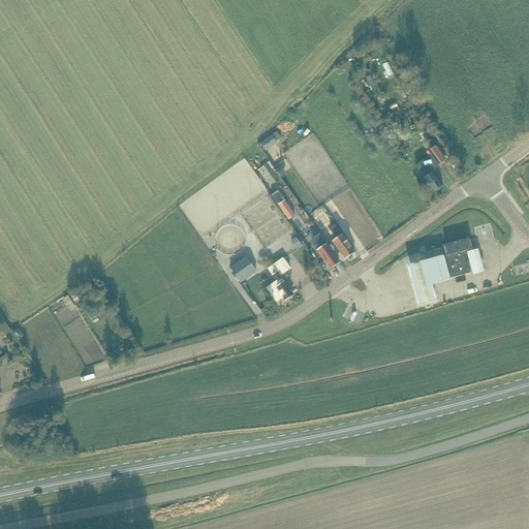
[(268,136),(256,146),(260,151),(272,142),(268,136)]
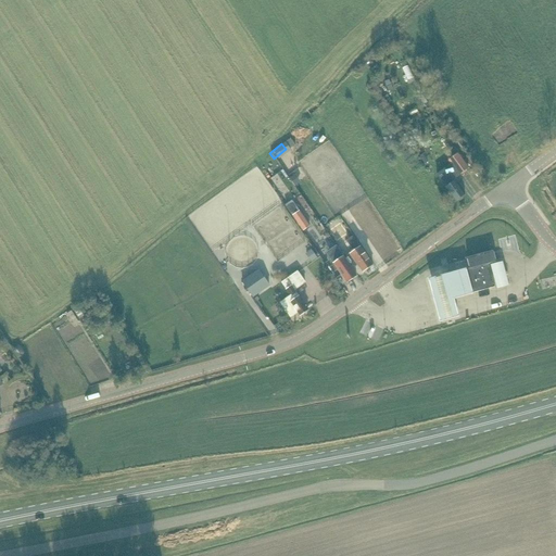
[(468,168),(457,153),(447,161),(458,176),(468,168)]
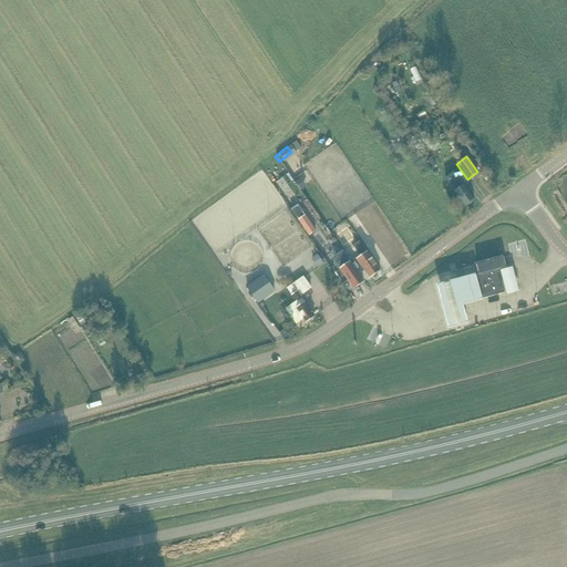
[(286,162),(288,164),(284,167),(289,174),(299,166),(295,160),(290,163),(288,160),(286,162)]
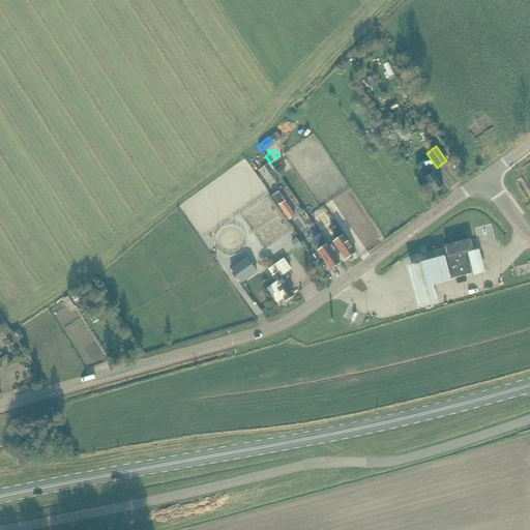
[(431,164),(428,159),(417,167),(435,193),(436,190),(437,192),(441,188),(441,187),(443,186),(433,173),(432,174),(427,167),(431,164)]
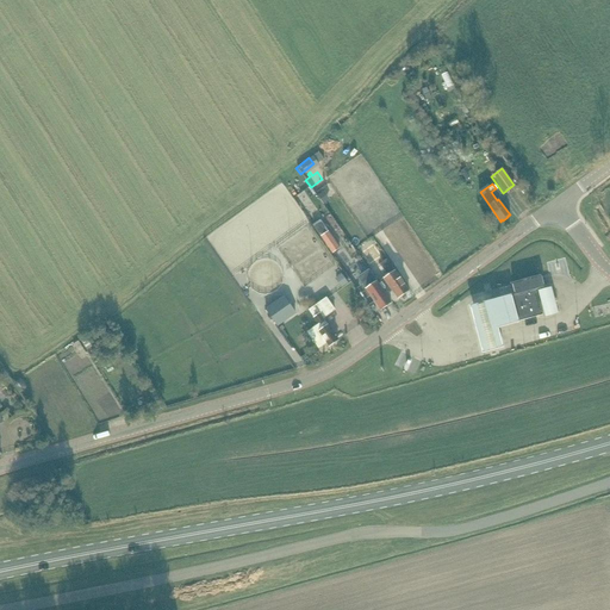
[(323,193),(317,197),(323,205),(329,201),(323,193)]
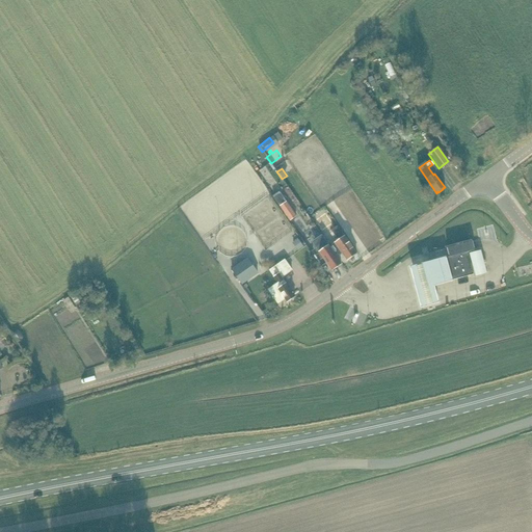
[(297,217),(287,203),(280,207),(291,222),(297,217)]
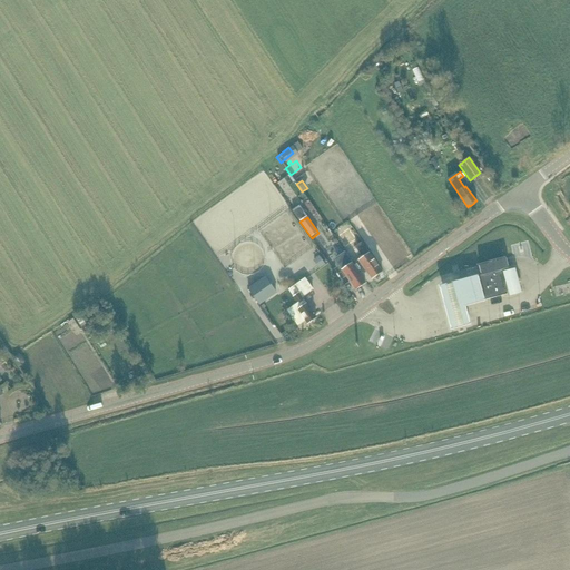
[(226,235),(232,226),(224,222),(219,231),(226,235)]
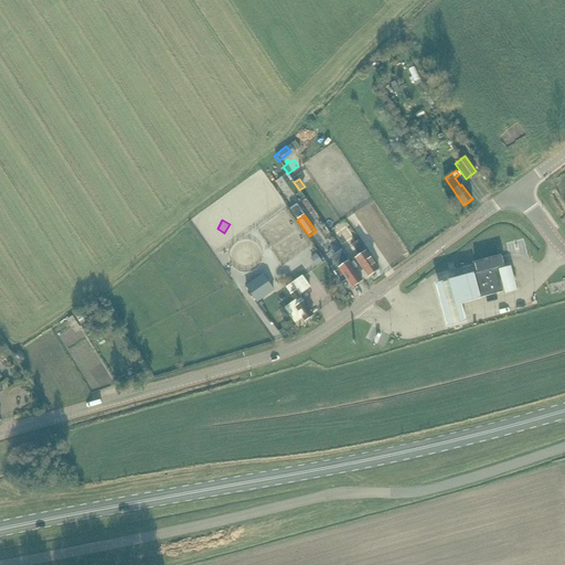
[(338,221),(330,224),(333,231),(341,226),(338,221)]
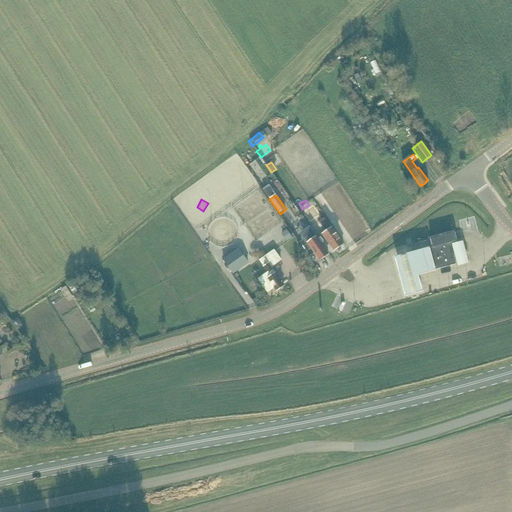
[(290,205),(285,208),(291,216),(295,213),(290,205)]
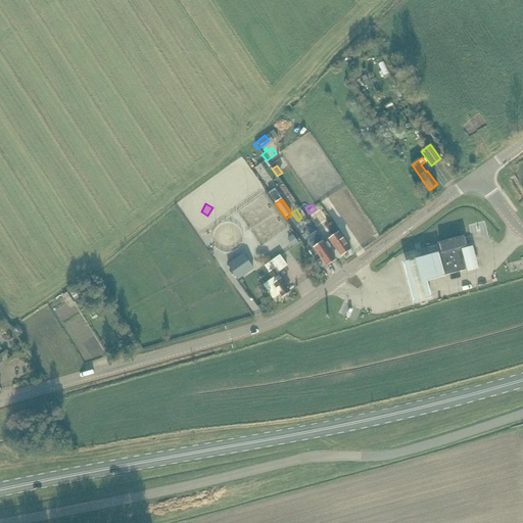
[(293,216),(286,220),(295,233),(301,228),(293,216)]
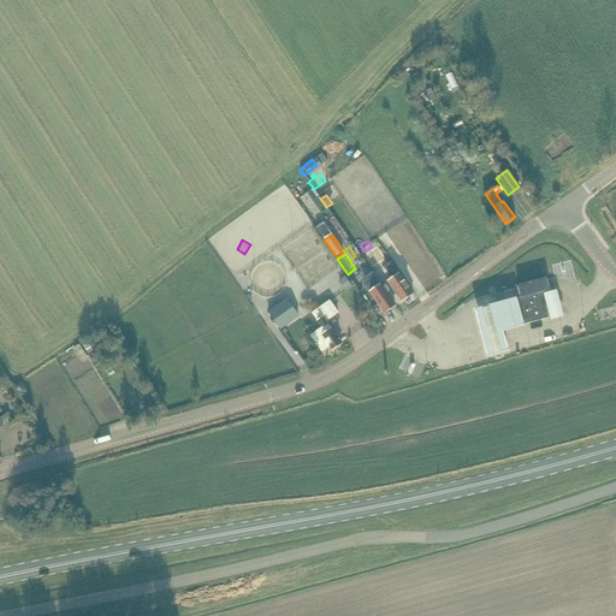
[(413,294),(394,267),(391,262),(383,267),(392,279),(388,282),(391,286),(402,302),(413,294)]
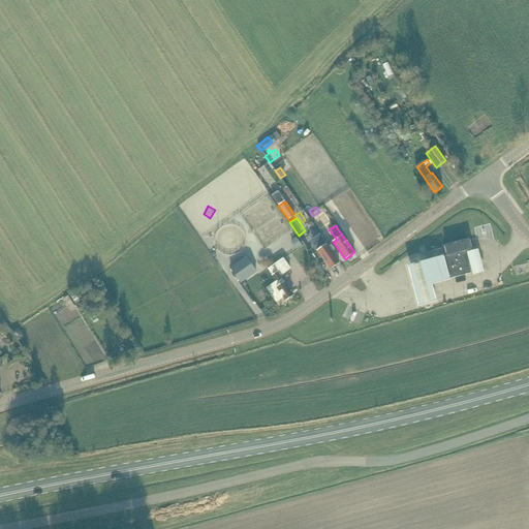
[(297,239),(291,243),(297,249),(301,245),(297,239)]
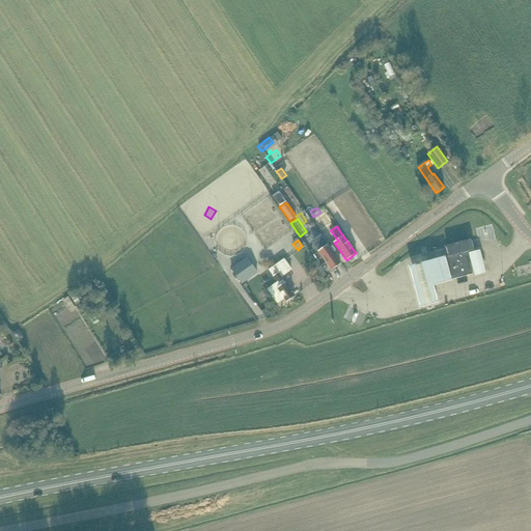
[(312,253),(323,246),(318,240),(308,247),(312,253)]
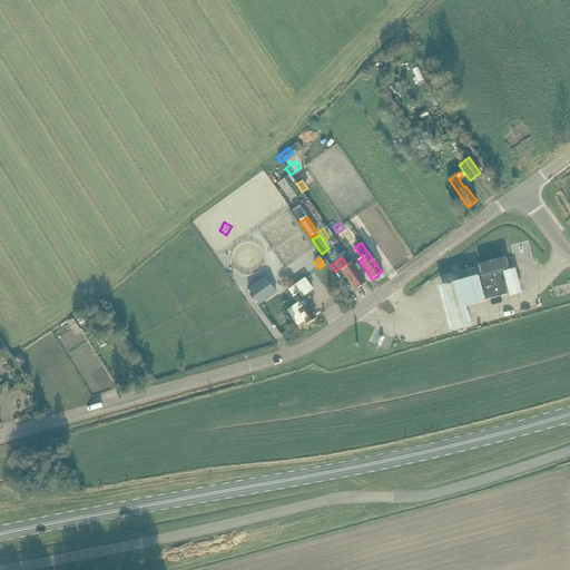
[(507,264),(505,259),(505,257),(479,265),(479,266),(480,271),(481,275),(477,277),(483,302),(507,295),(501,271),(504,269),(509,268),(507,264)]
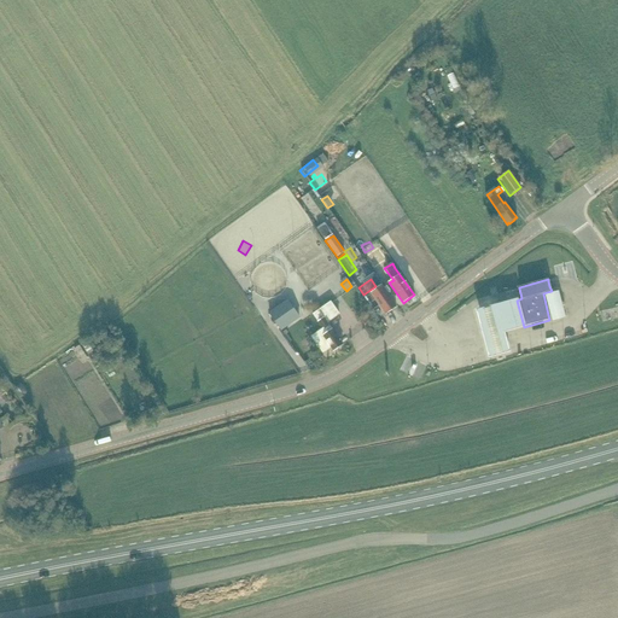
[(375,299),(386,315),(396,308),(382,286),(371,295),(375,301),(375,299)]
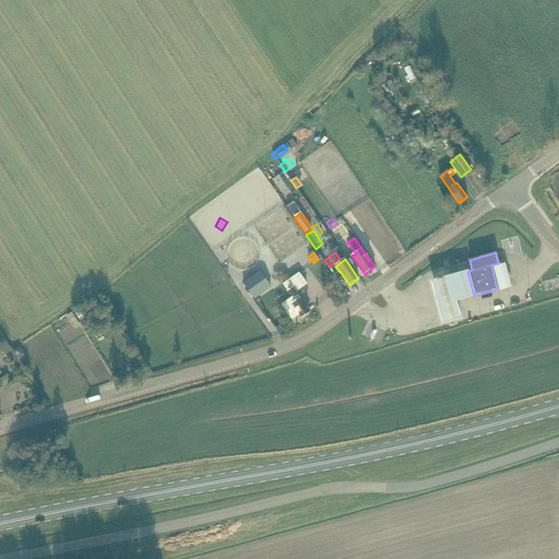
[(499,263),(495,264),(501,289),(513,286),(507,261),(499,263)]
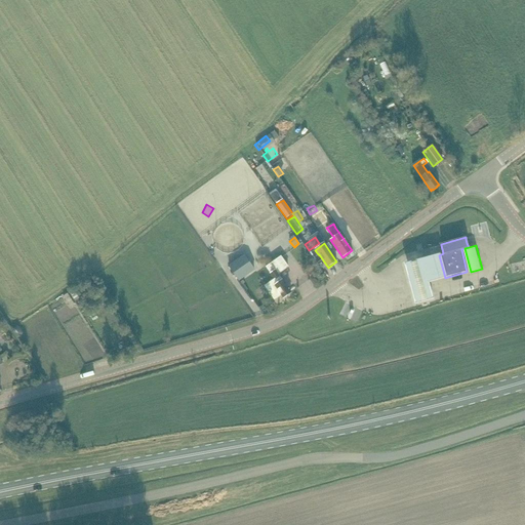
[(445,278),(439,255),(404,265),(414,304),(432,299),(428,283),(445,278)]
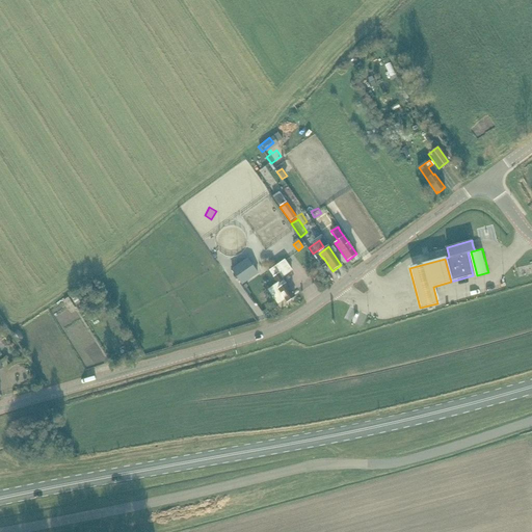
[(248,260),(231,271),(242,287),(259,275),(248,260)]
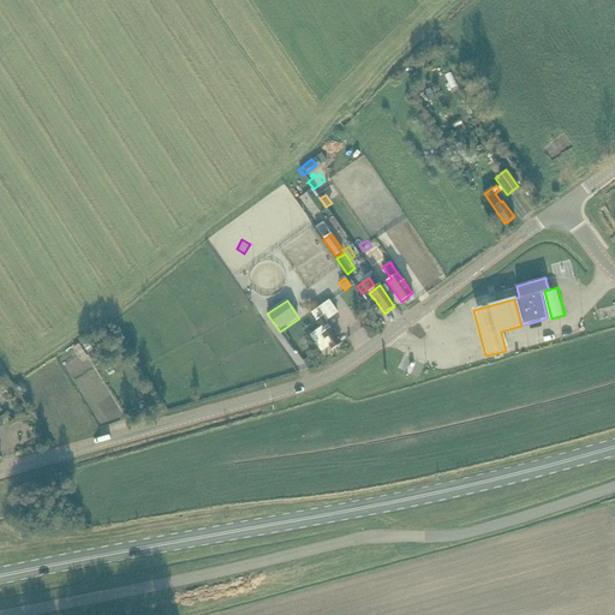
[(332,350),(341,344),(322,317),(328,312),(330,317),(338,314),(329,302),(311,314),(321,328),(310,335),(322,352),(329,346),(332,350)]
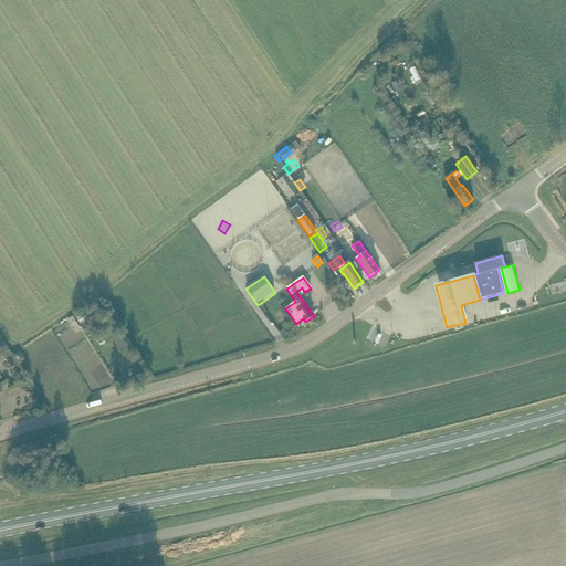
[(315,308),(320,320),(332,315),(327,303),(315,308)]
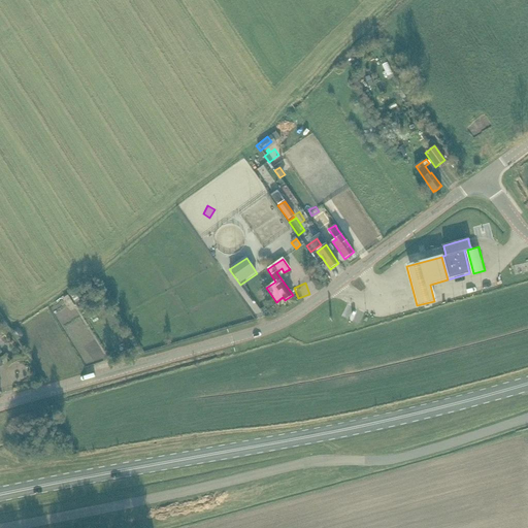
[(79,301),(74,292),(70,295),(75,303),(79,301)]
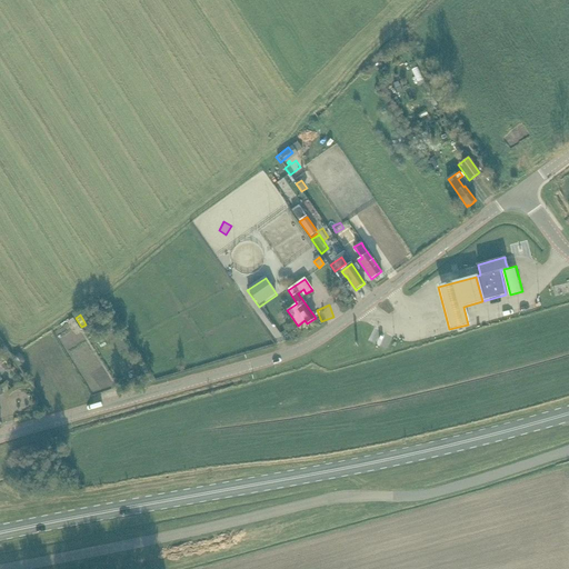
[(73,318),(68,321),(76,332),(80,329),(73,318)]
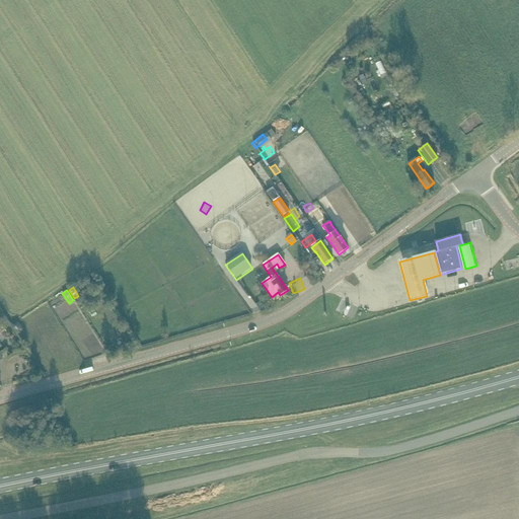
[(12,326),(17,334),(22,330),(17,322),(12,326)]
